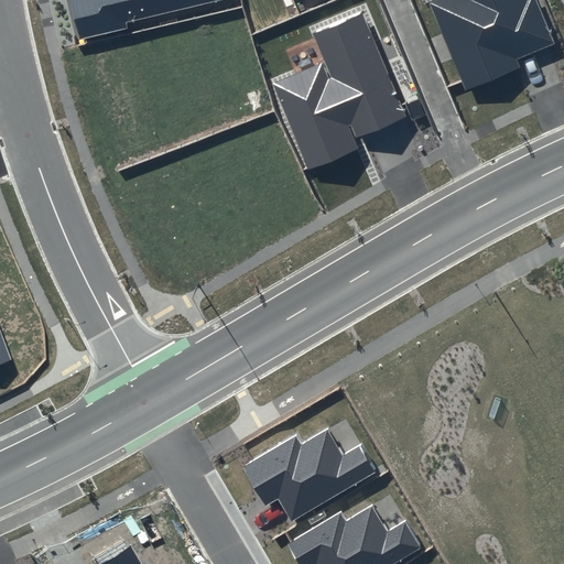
[(72,0),(80,39),(234,0),(232,0),(72,0)]
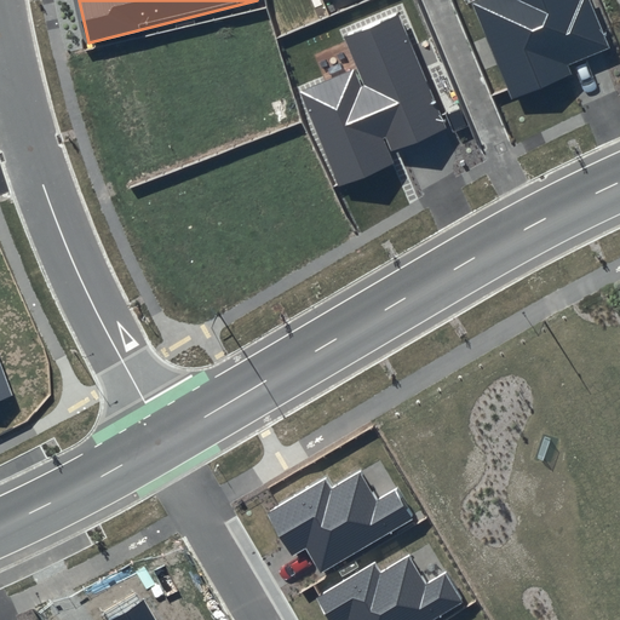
[(480,0),(471,4),(511,99),(572,74),(568,63),(609,49),(589,0),(480,0)]
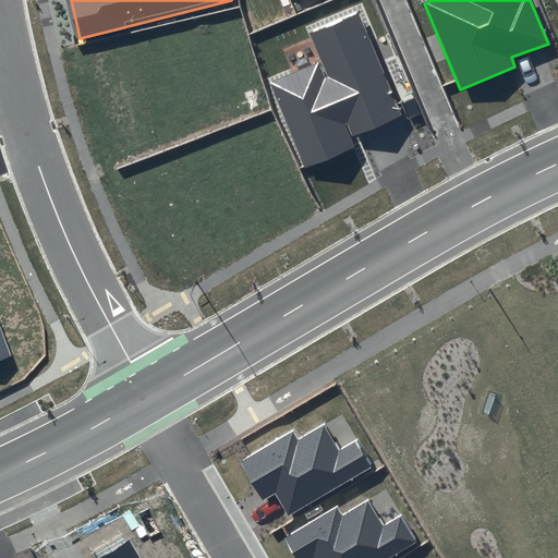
[(320,61),(270,83),(305,168),(354,146),(350,138),(403,114),(359,12),(310,34),(320,61)]
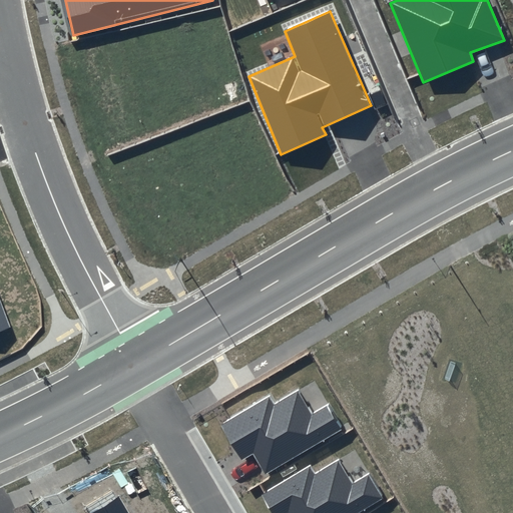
[(0,331),(10,327),(0,300),(0,331)]
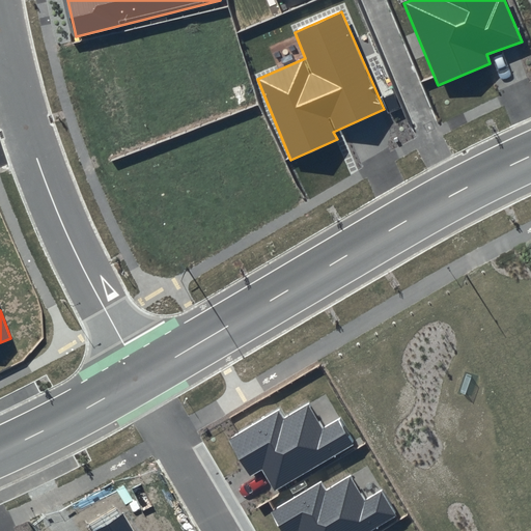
[(278,410),(228,440),(250,477),(261,470),(274,492),(356,444),(340,418),(324,428),(309,404),(284,419),(278,410)]
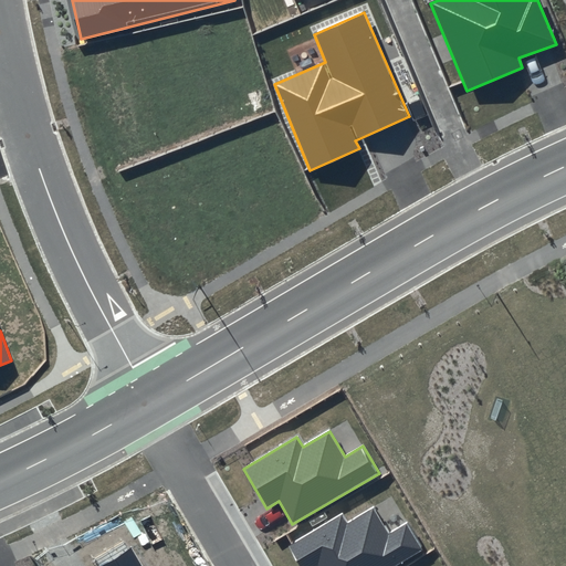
[(343,513),(290,545),(301,565),(397,565),(426,549),(409,522),(391,533),(376,507),(349,523),(343,513)]
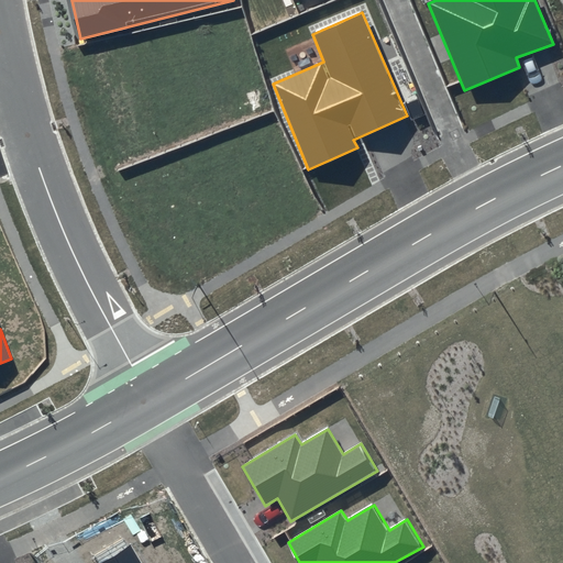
[(141,562),(130,544),(98,562),(141,562)]
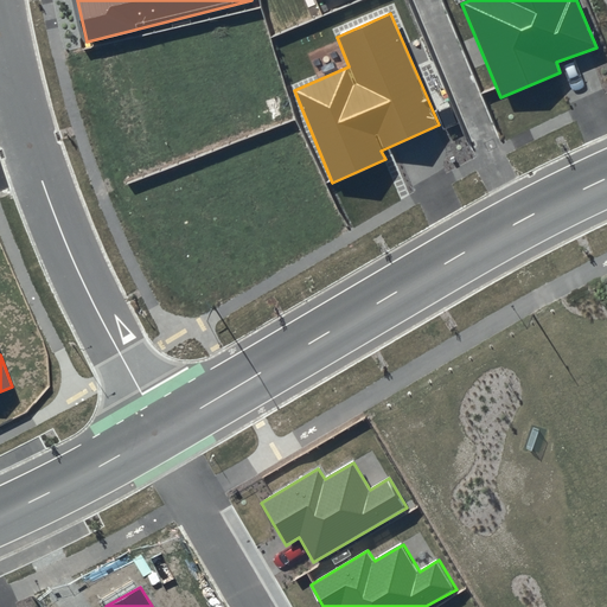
All buildings are outlined.
